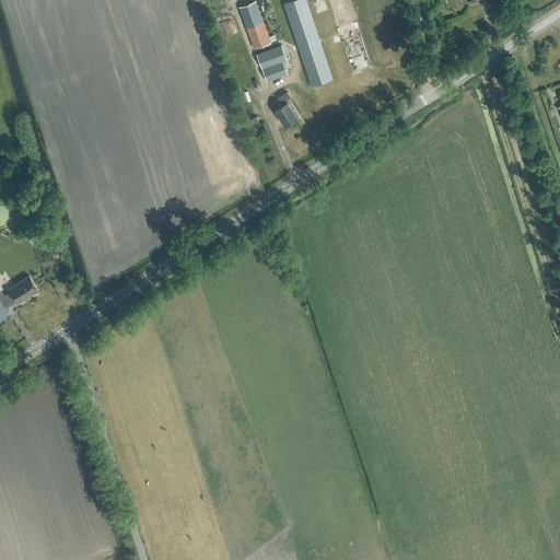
[(254,47),(270,42),(276,39),(275,34),(269,36),(255,0),(238,7),(254,47)]
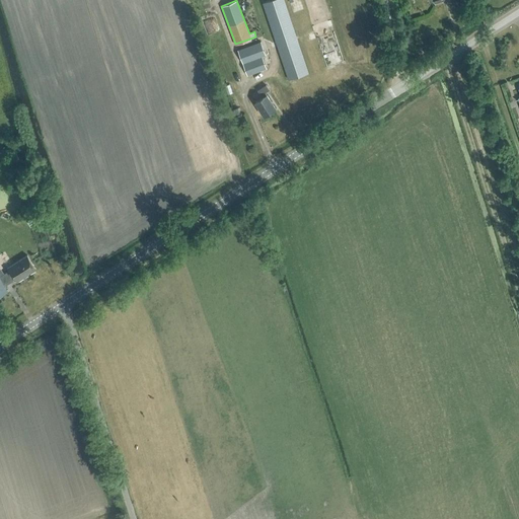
[(308,73),(283,0),(270,0),(263,2),(289,79),(308,73)]
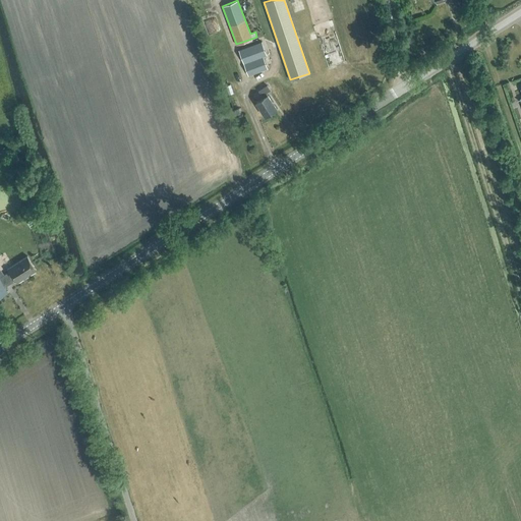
[(268,68),(263,56),(267,54),(262,41),(246,47),(246,48),(239,51),(248,75),(268,68)]
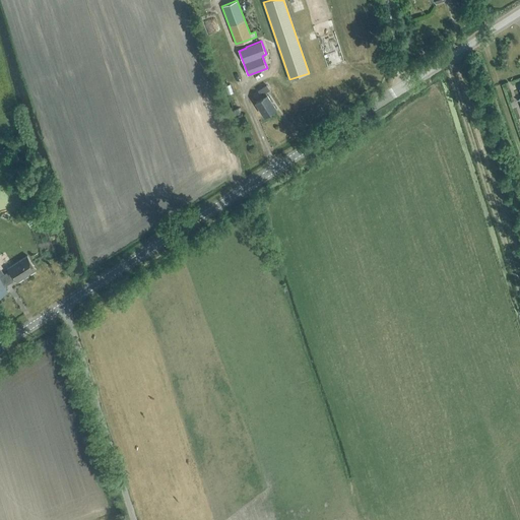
[(265,92),(269,89),(266,84),(258,90),(263,96),(256,102),(265,115),(275,109),(265,92)]
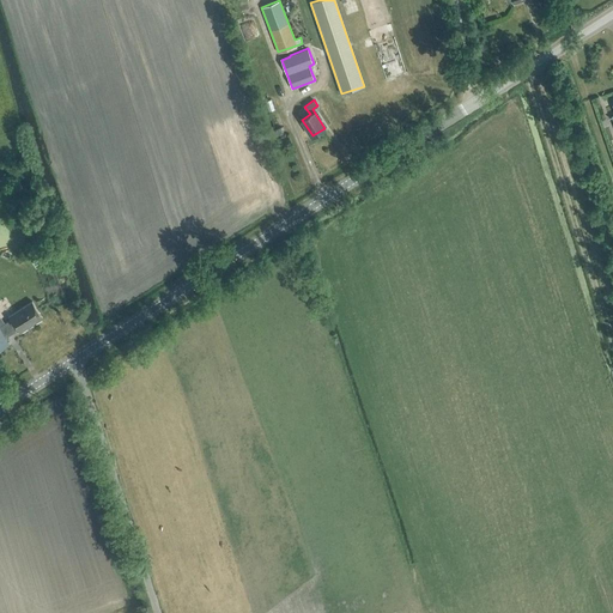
[(19,332),(42,317),(32,301),(8,316),(11,319),(0,325),(0,349),(8,343),(5,338),(18,329),(19,332)]
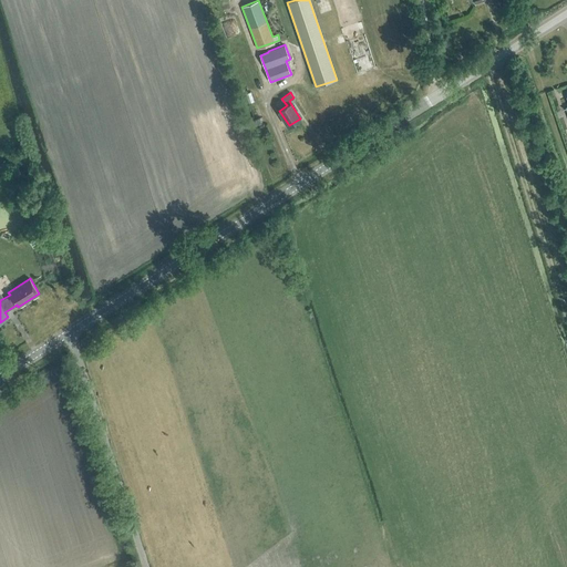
All buildings are outlined.
